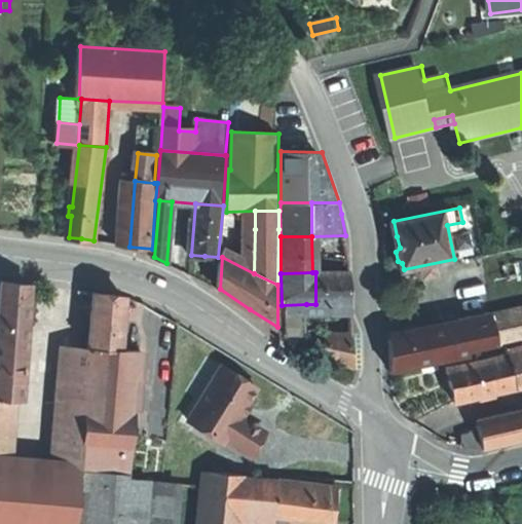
[(315,304),(352,303),(352,289),(352,272),(315,272),(315,304)]
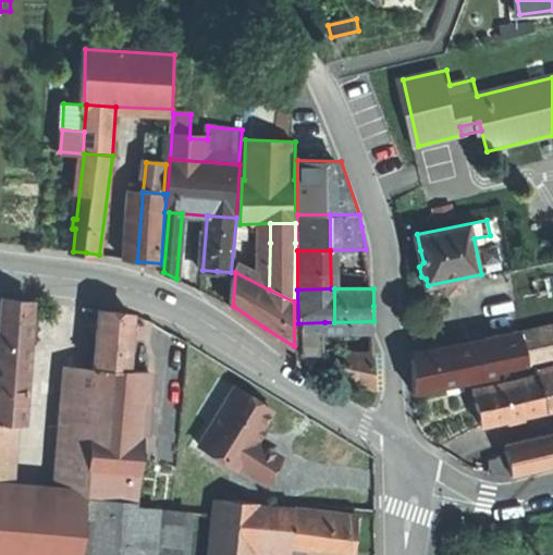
[(28,301),(4,300),(0,362),(0,426),(17,428),(20,428),(28,301)]
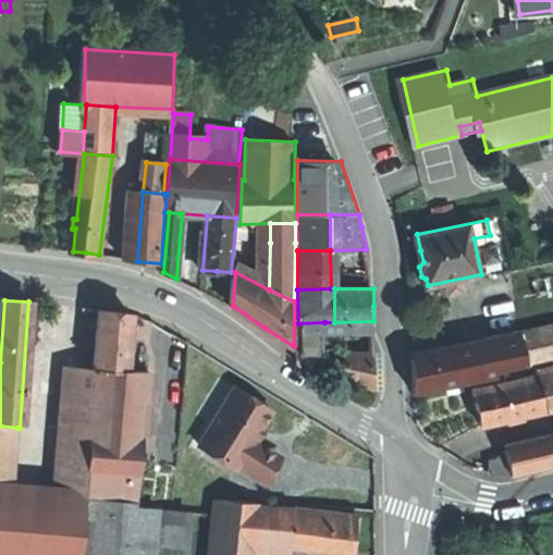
[(115,312),(102,311),(97,368),(99,369),(128,371),(134,313),(115,312)]
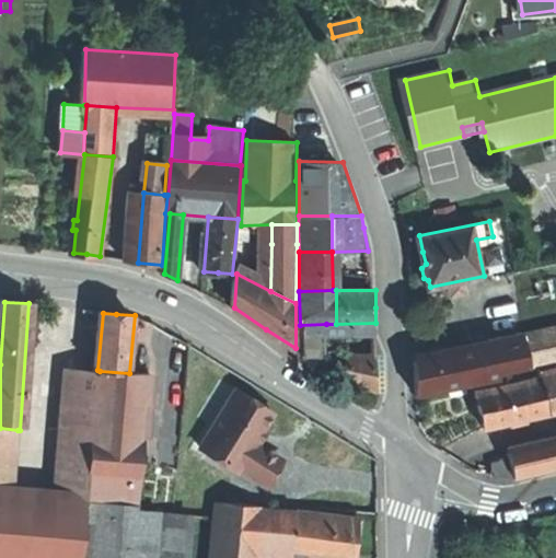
[(300,335),(326,335),(326,324),(300,325),(300,335)]
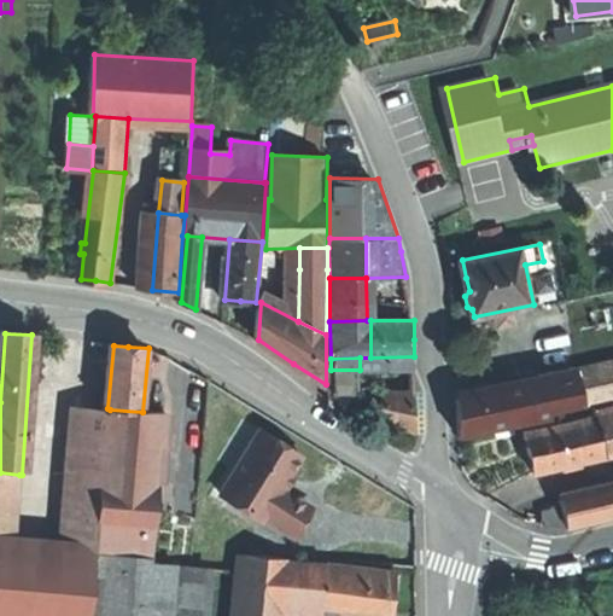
[(587,402),(587,407),(612,401),(612,362),(579,370),(587,402)]
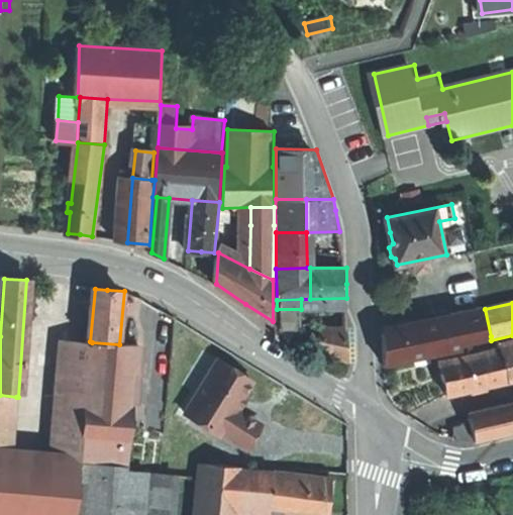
[(458,343),(462,342),(491,336),(485,309),(485,308),(455,314),(455,318),(453,318),(458,343)]
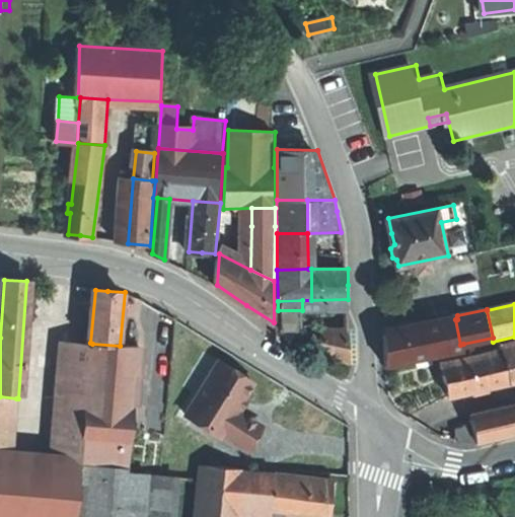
[(278,330),(302,329),(302,310),(278,310),(278,330)]
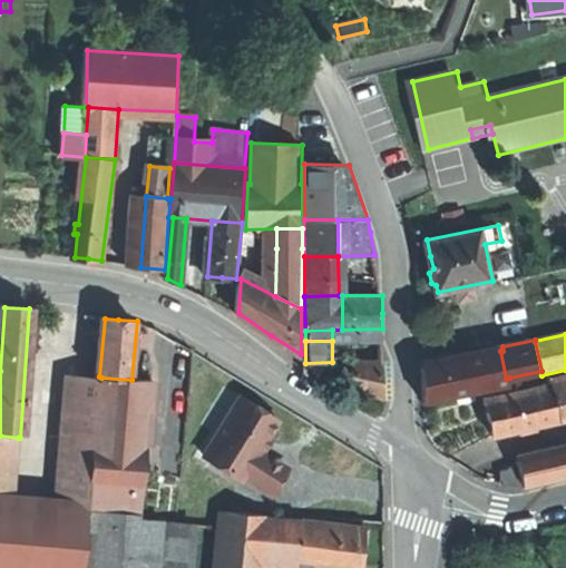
[(425,368),(426,401),(510,384),(509,378),(506,379),(500,351),(425,368)]
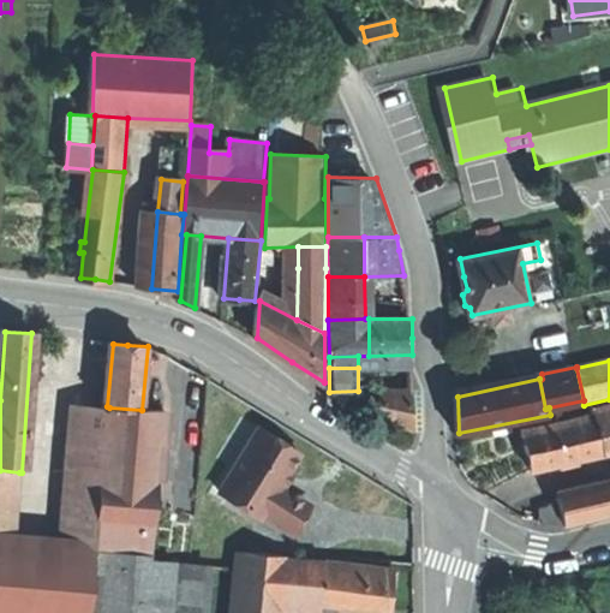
[(383,418),(414,432),(414,393),(383,393),(383,418)]
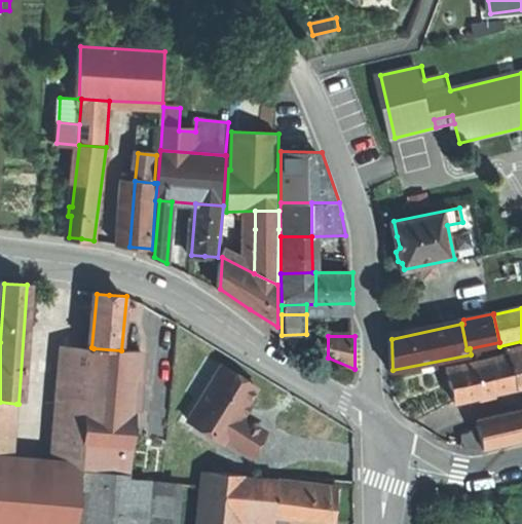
[(521,415),(480,424),(482,435),(485,448),(521,439),(521,344),(507,348),(509,354),(510,354),(518,388),(521,387),(521,415)]
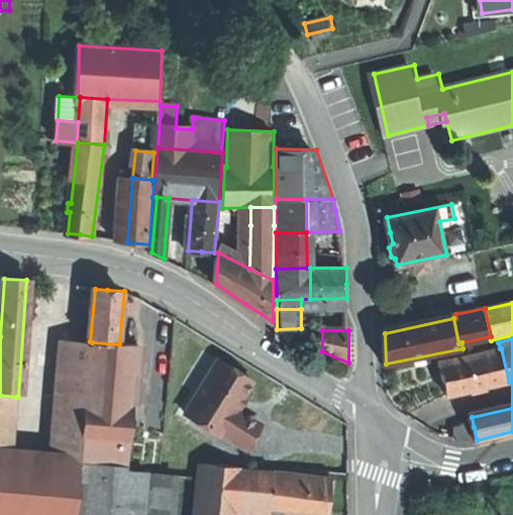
[(119,344),(92,342),(87,400),(136,405),(141,346),(119,344)]
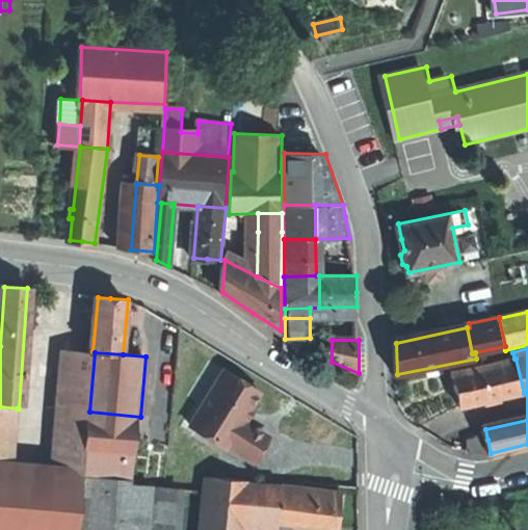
[(67,356),(57,475),(82,477),(91,359),(67,356)]
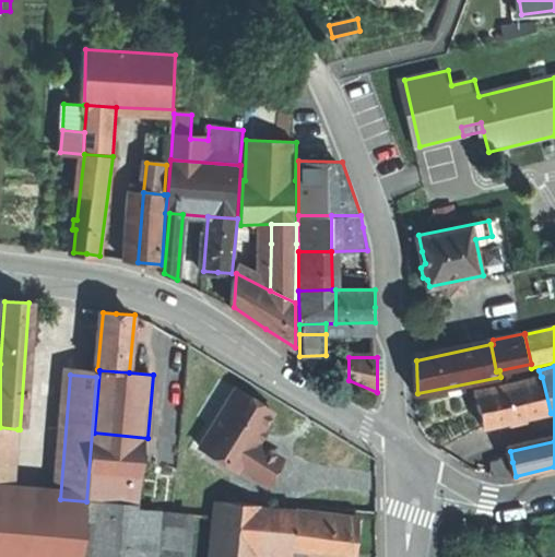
[(542,377),(541,377),(477,391),(482,411),(485,427),(551,413),(542,377)]
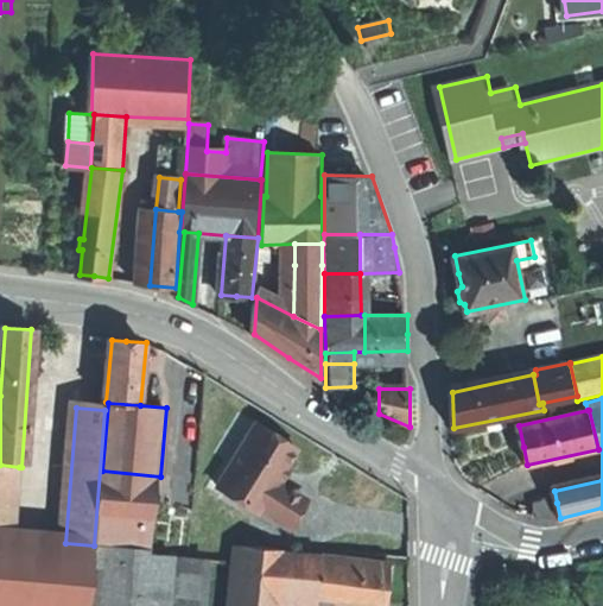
[(280,480),(300,448),(260,423),(221,485),(261,511),(262,509),(292,528),(303,512),(310,499),(280,480)]
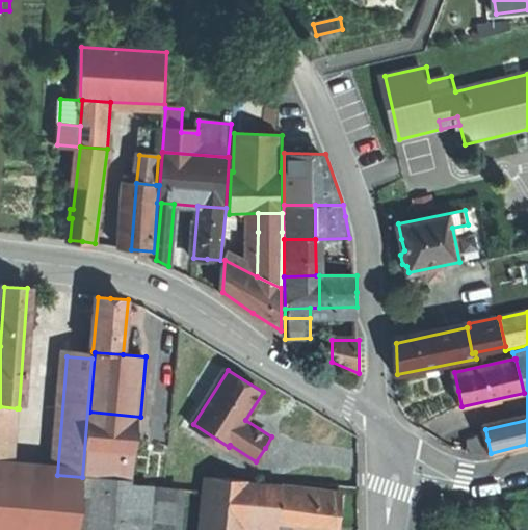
[(0,470),(11,472),(17,408),(0,406),(0,470)]
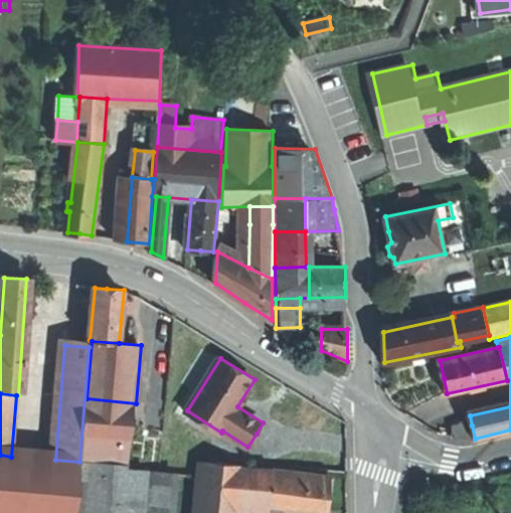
[(136,403),(87,398),(82,439),(132,444),(136,403)]
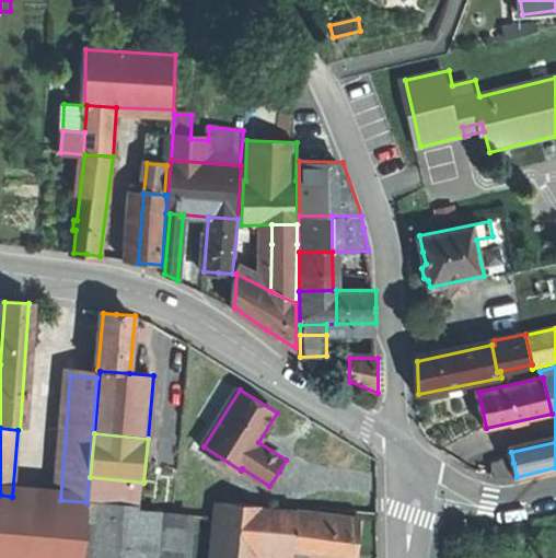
[(508,479),(517,477),(513,463),(501,466),(499,477),(508,479)]
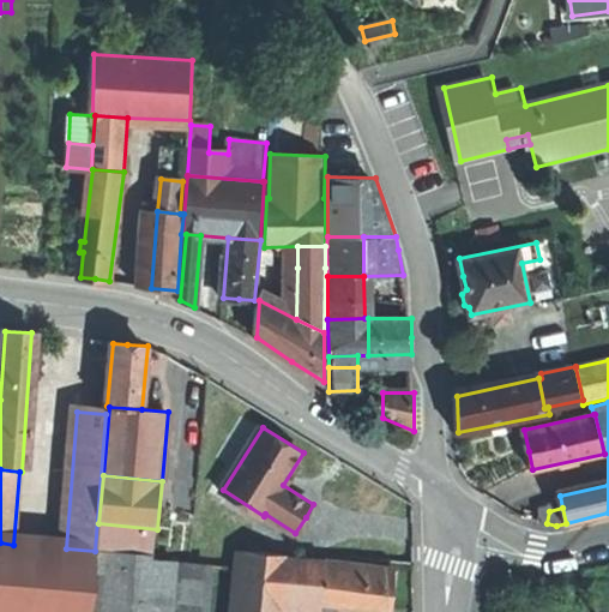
[(155,556),(157,529),(98,523),(96,551),(155,556)]
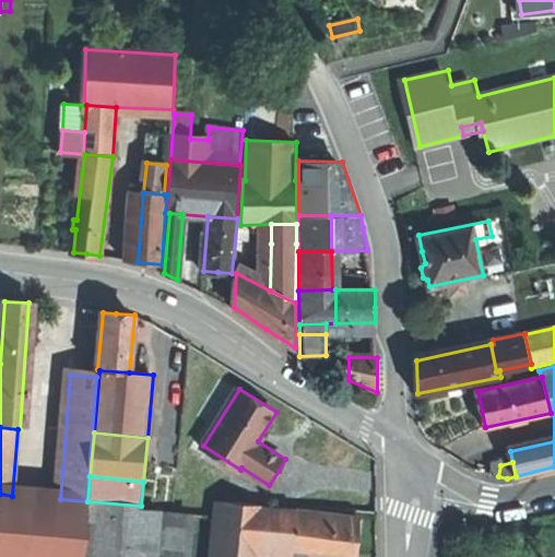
[(82,556),(86,504),(86,501),(60,499),(37,497),(12,496),(0,494),(0,556),(82,556)]
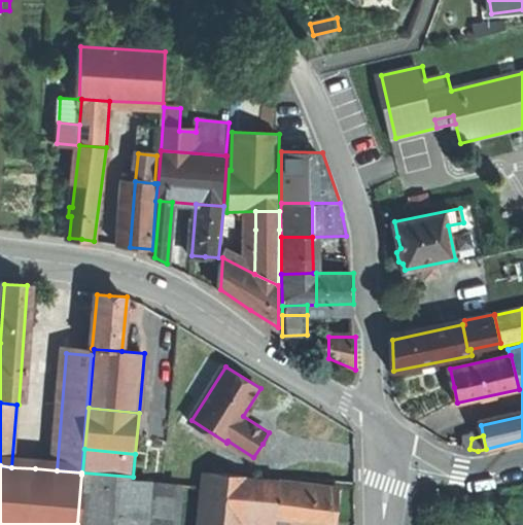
[(247,477),(206,473),(199,524),(241,524),(243,513),(247,477)]
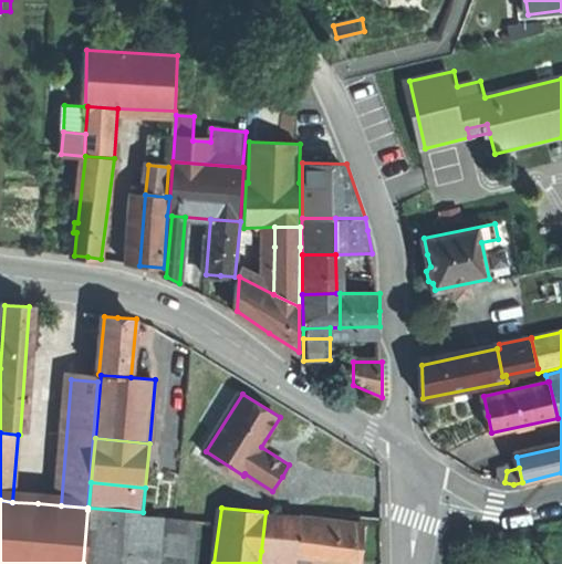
[(158,563),(163,518),(87,510),(83,563),(158,563)]
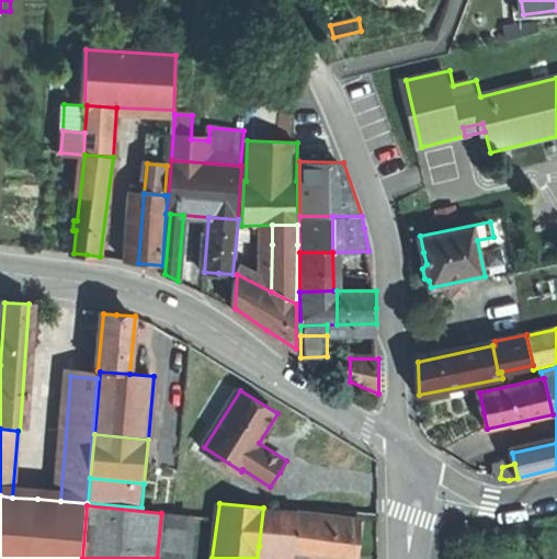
[(298,512),(263,508),(259,546),(294,550),(298,512)]
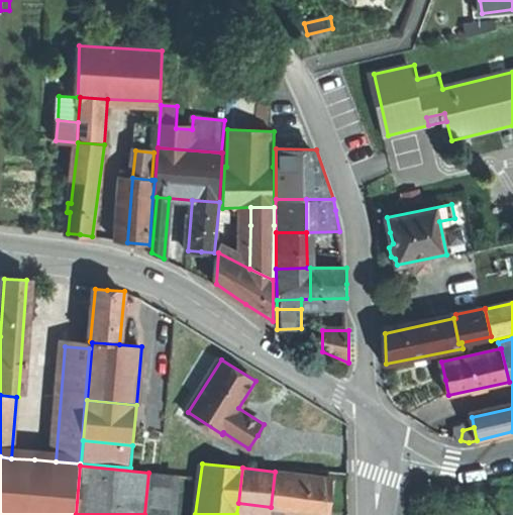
[(294,474),(275,472),(271,507),(329,513),(331,499),(333,478),(309,476),(308,482),(294,480),(294,474)]
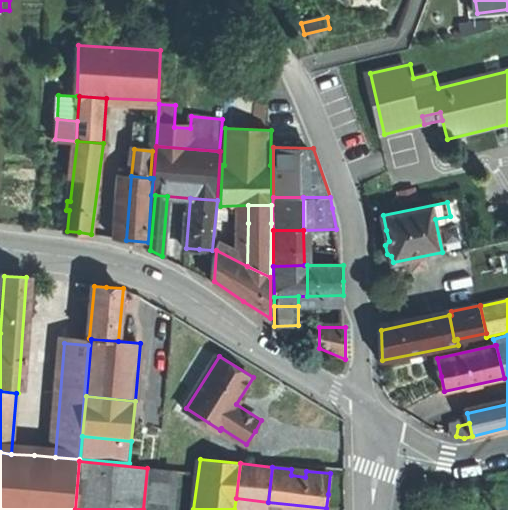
[(170,509),(174,471),(147,468),(143,509),(170,509)]
